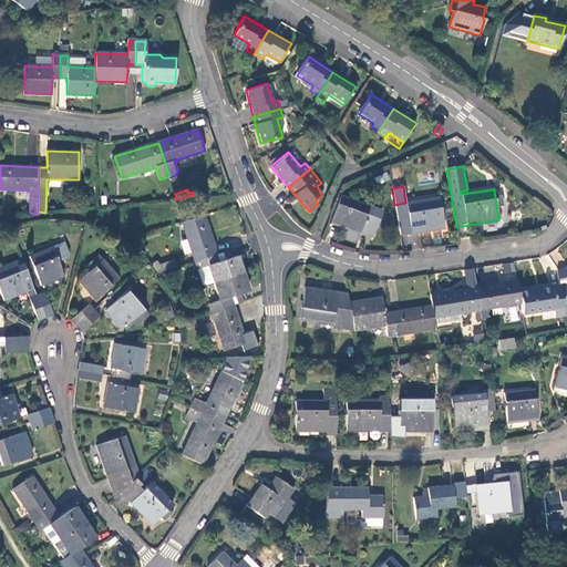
[(382,212),(370,207),(342,196),(332,224),(359,235),(360,233),(372,237),(382,212)]
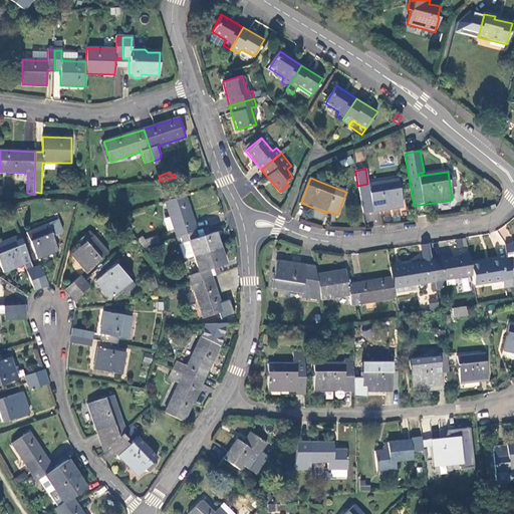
[(403,207),(399,180),(368,184),(367,184),(357,186),(361,213),(373,212),(403,207)]
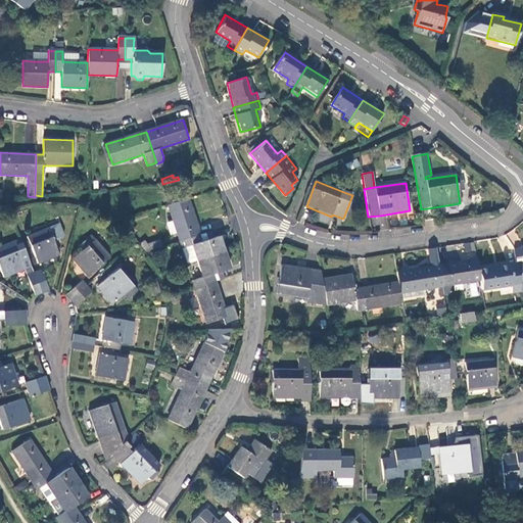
[(200,234),(189,198),(168,204),(180,241),(200,234)]
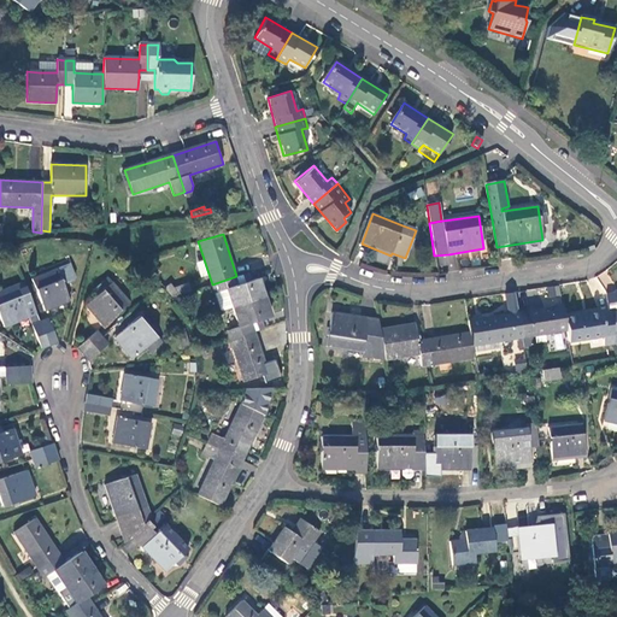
[(45,311),(70,301),(57,270),(33,278),(45,311)]
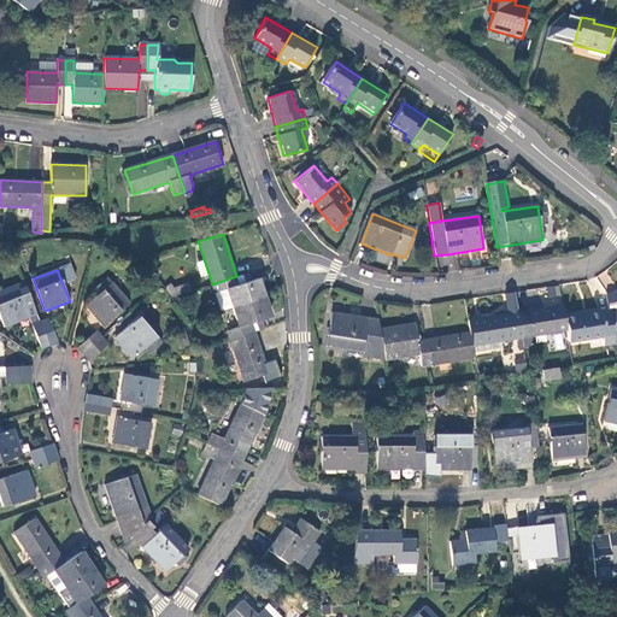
[(246,274),(236,276),(239,285),(248,282),(246,274)]
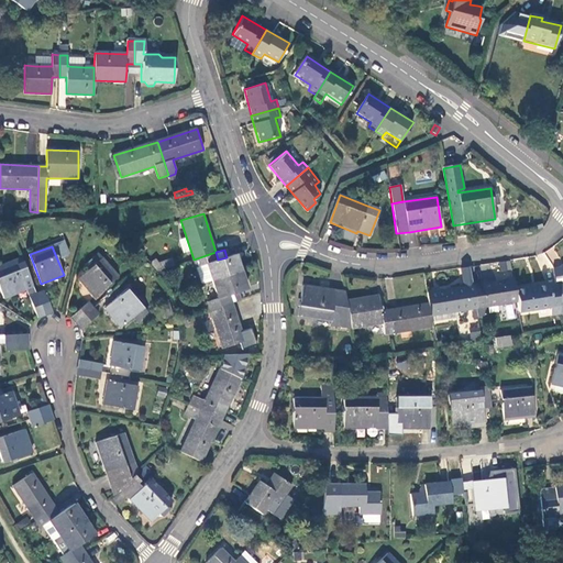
[(218,260),(216,252),(194,260),(196,267),(206,264),(211,280),(242,271),(236,254),(227,257),(218,260)]
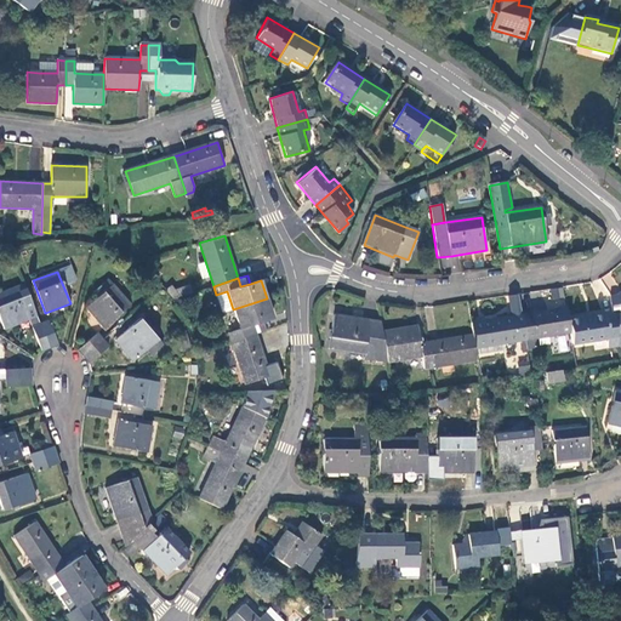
[(29,319),(43,351),(50,348),(40,325),(26,285),(0,294),(0,318),(4,329),(29,319)]
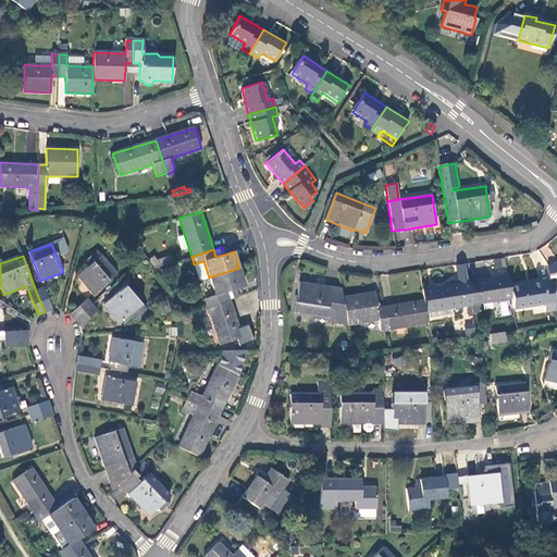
[(94,294),(116,274),(100,256),(77,276),(94,294)]
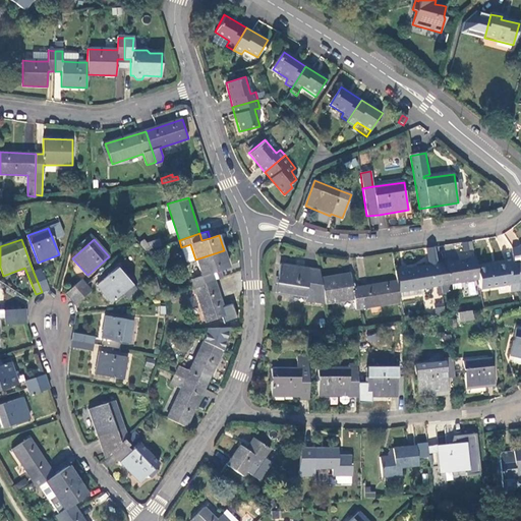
[(143,240),(139,243),(142,247),(145,249),(160,245),(159,239),(147,243),(143,240)]
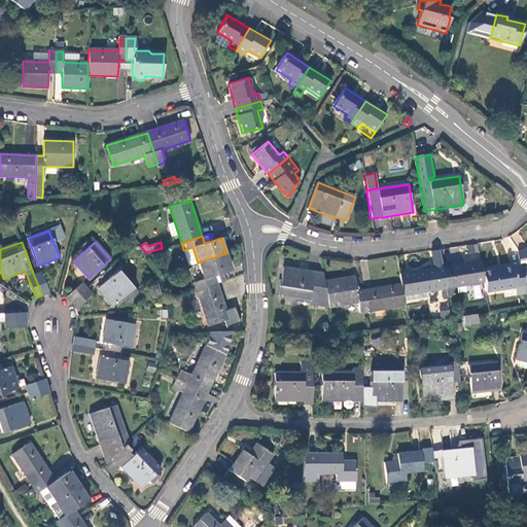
[(192,247),(183,250),(188,266),(198,262),(192,247)]
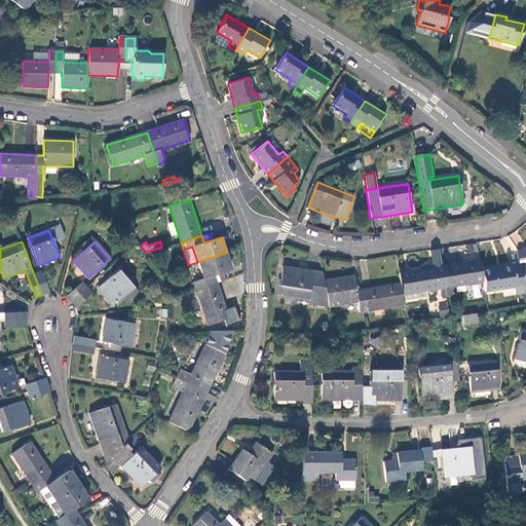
[(517,250),(518,257),(519,264),(525,263),(525,259),(525,256),(524,249),(517,250)]
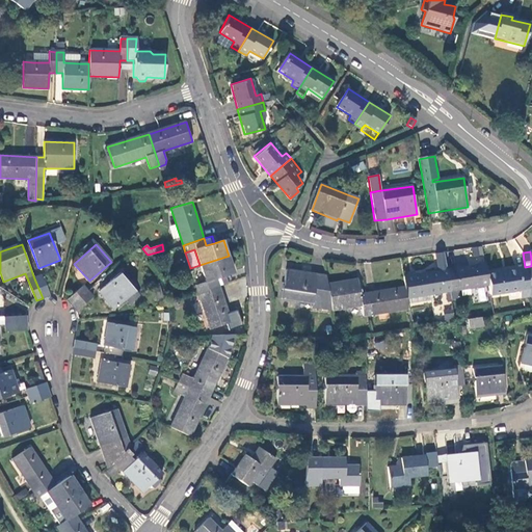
[(436,255),(440,271),(448,270),(445,254),(436,255)]
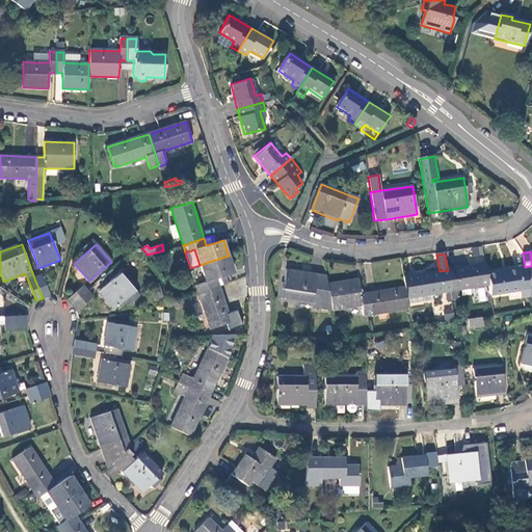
[(234,273),(229,256),(200,265),(206,283),(195,286),(197,291),(219,285),(217,278),(225,275),(234,273)]
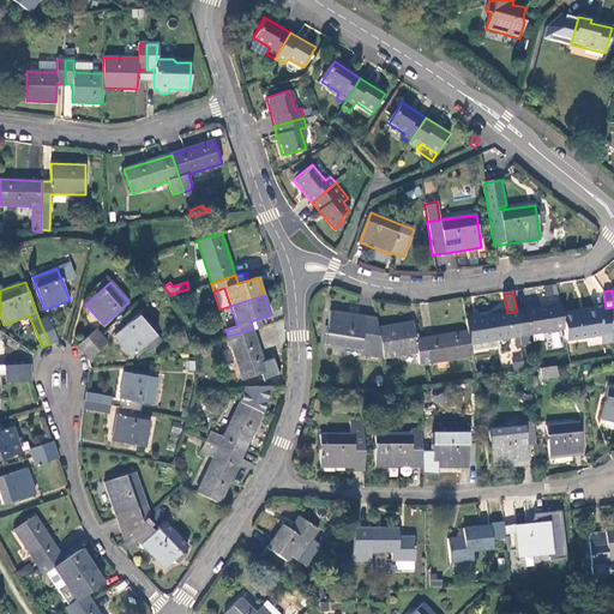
[(521,337),(561,331),(565,330),(563,315),(561,305),(517,312),(521,337)]
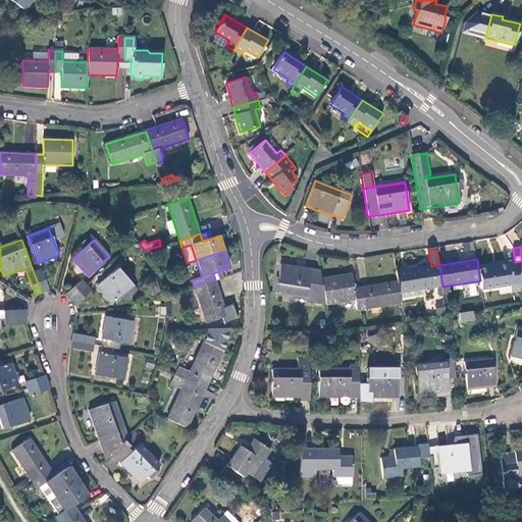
[(512,294),(520,293),(515,262),(478,268),(480,280),(481,291),(511,286),(512,294)]
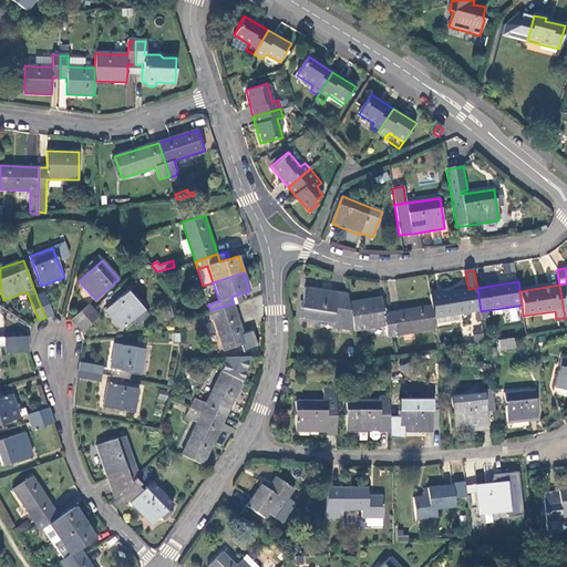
[(333,323),(338,292),(305,288),(301,319),(333,323)]
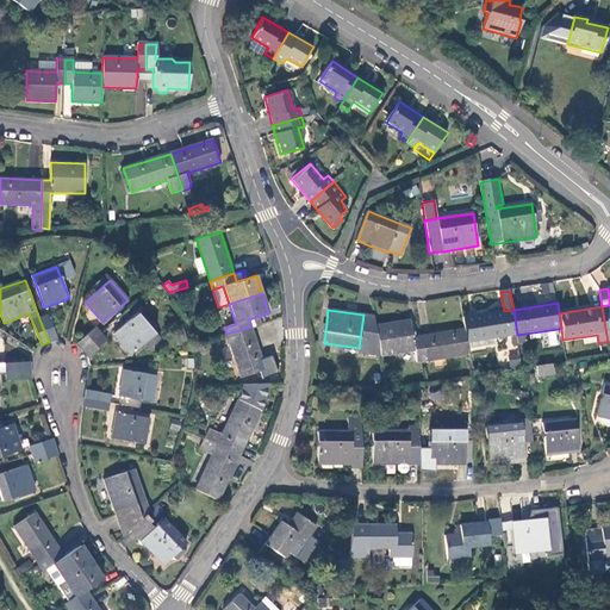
[(514,346),(520,346),(517,335),(514,310),(504,311),(464,317),(465,330),(467,343),(495,338),(511,335),(514,346)]
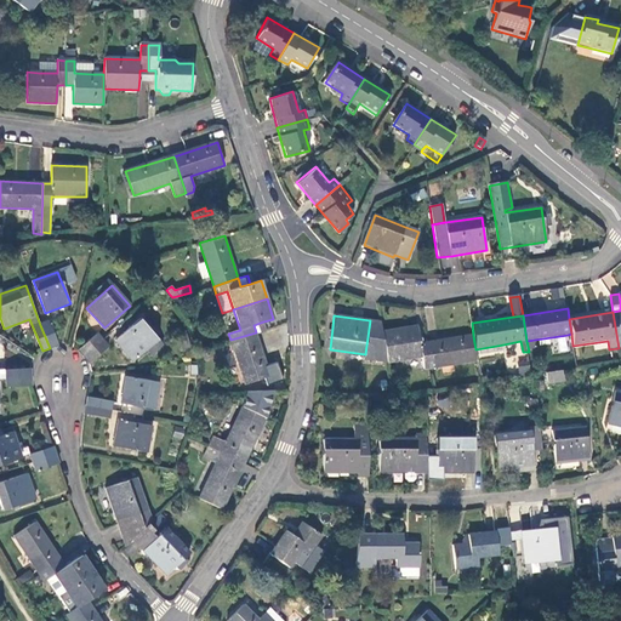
[(134,360),(147,349),(158,339),(159,339),(141,319),(115,340),(134,360)]
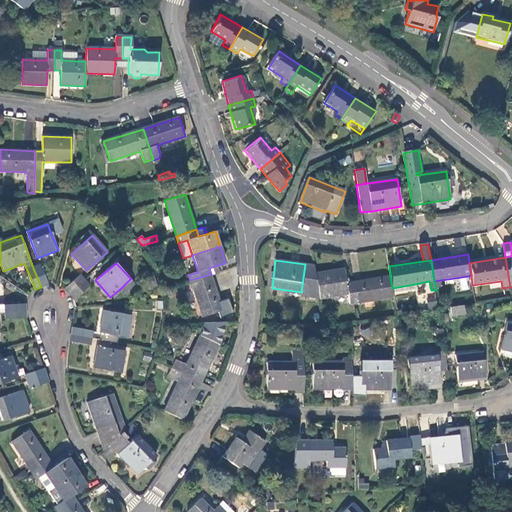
[(316,274),(315,266),(305,264),(301,292),(301,296),(305,297),(306,288),(318,290),(316,274)]
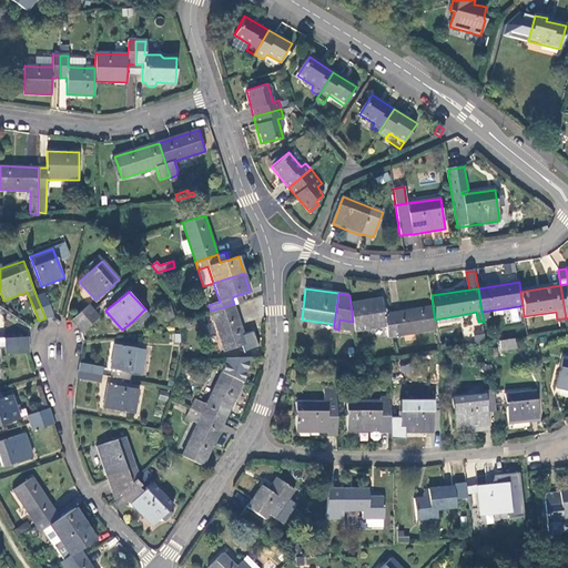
[(37,297),(46,318),(52,315),(44,294),(37,297)]
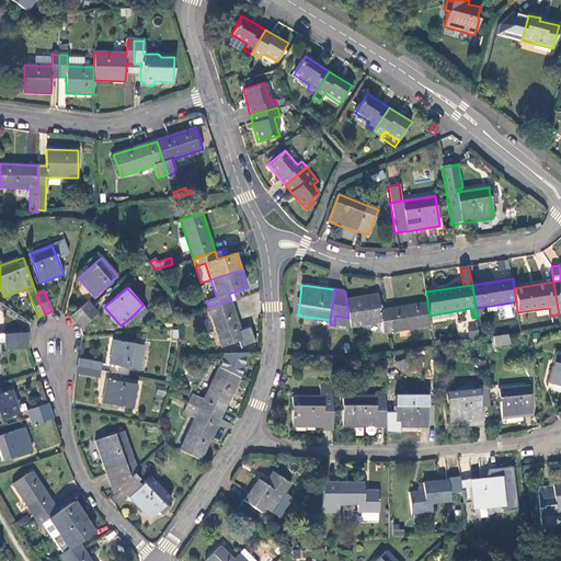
[(240,298),(238,290),(229,294),(231,300),(240,298)]
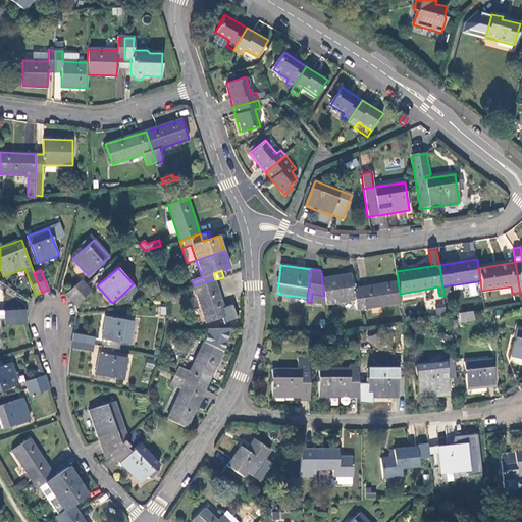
[(357,310),(363,309),(360,288),(354,289),(352,275),(322,279),(324,296),(326,305),(342,303),(355,300),(357,309),(357,310)]
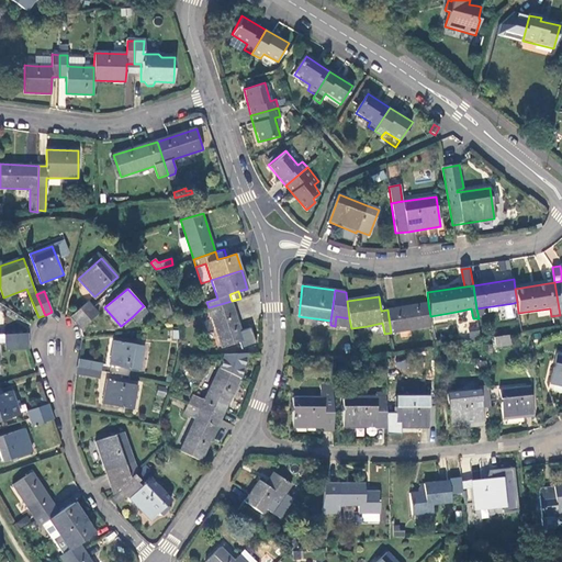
[(165,316),(176,313),(170,299),(160,302),(165,316)]
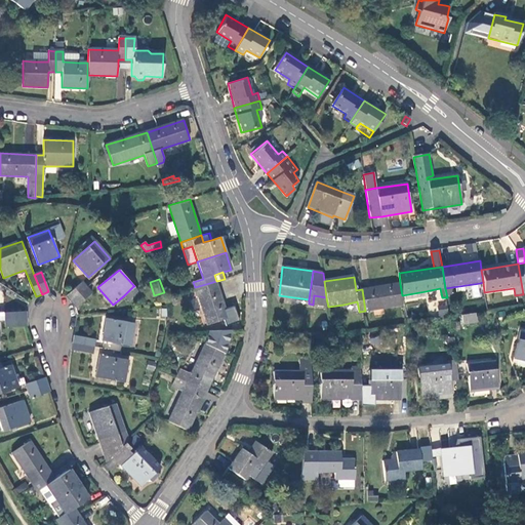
[(216,281),(195,287),(199,298),(202,308),(207,324),(228,318),(216,281)]
